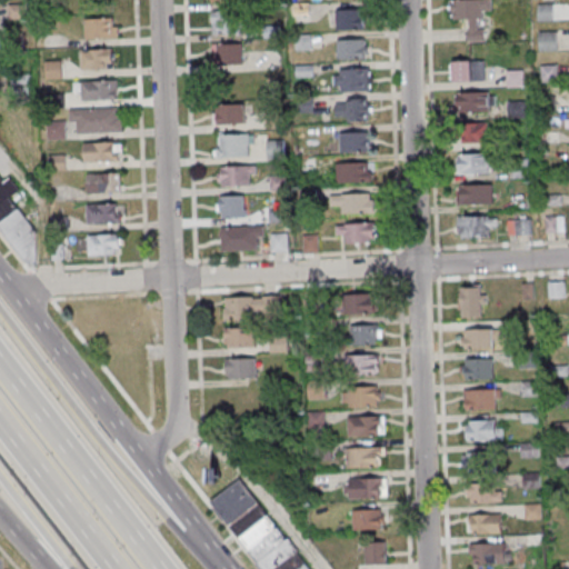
[(467,41),(482,41),(482,10),(492,10),(492,0),(449,0),(449,20),(467,20),(467,41)]
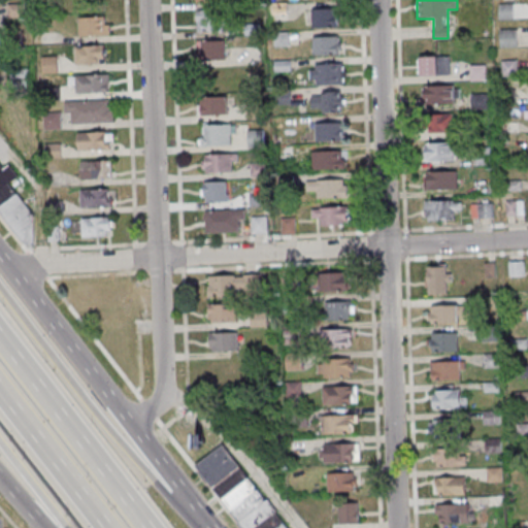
[(499,18),(513,18),(513,4),(499,4),(499,18)]
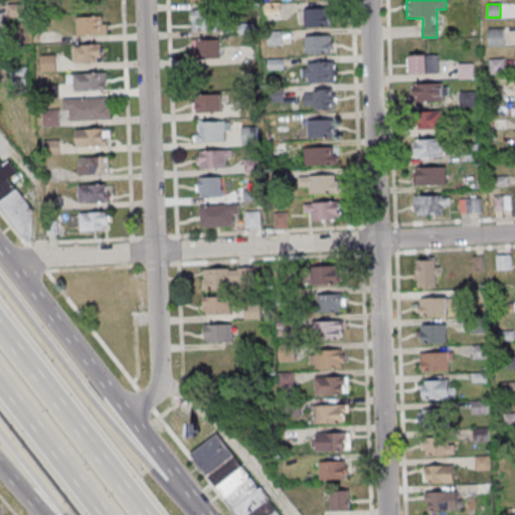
[(331,26),(331,8),(304,8),(304,26),(331,26)]
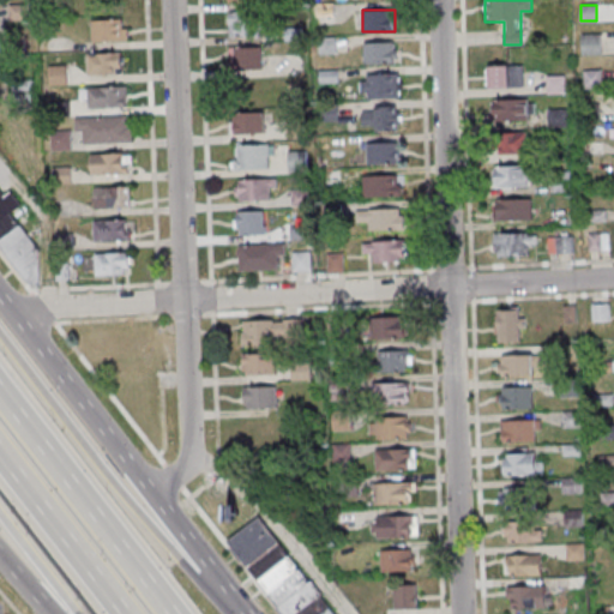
[(229,36),(257,36),(257,12),(229,12),(229,36)]
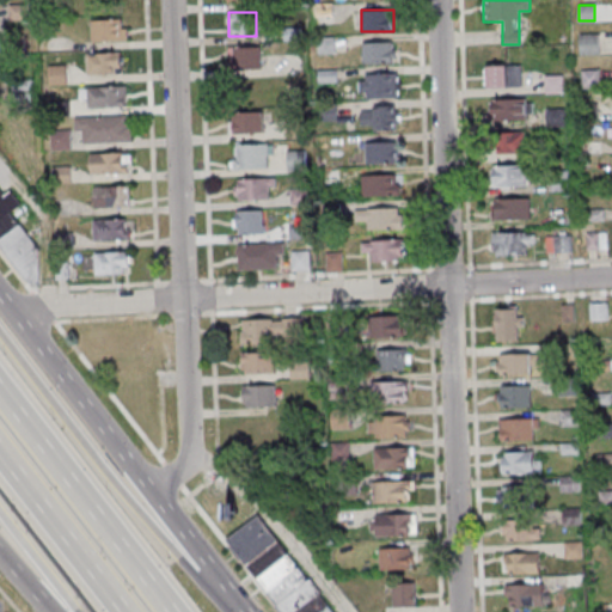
[(128,41),(128,19),(92,19),(92,41),(128,41)]
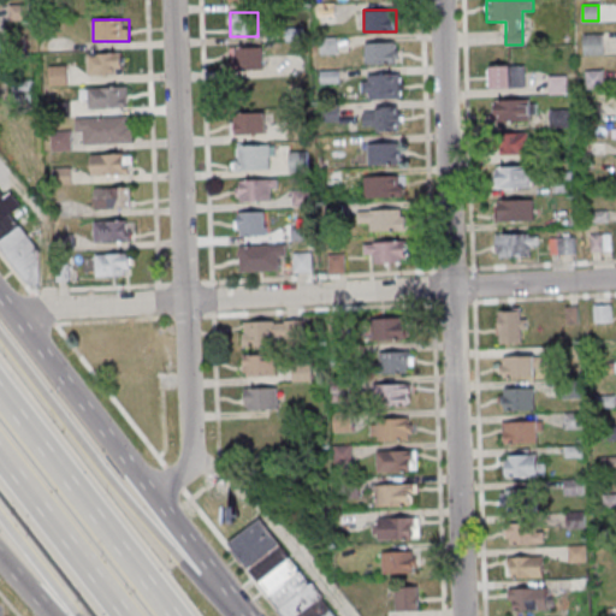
[(582,34),(582,54),(604,54),(604,34),(582,34)]
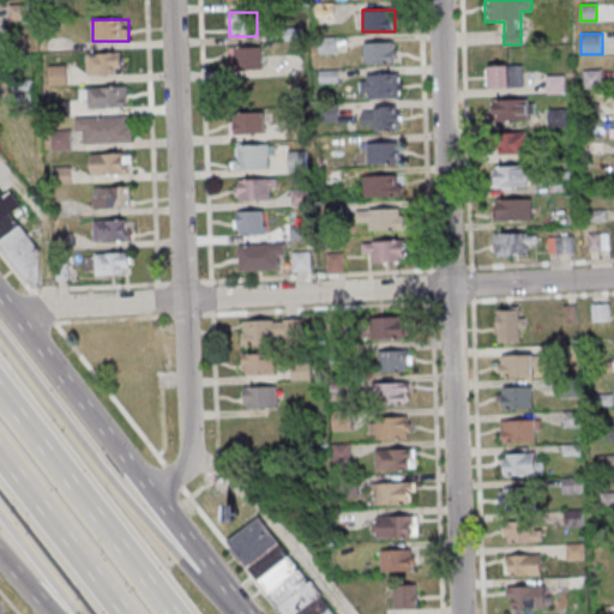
[(398,42),(363,42),(363,64),(398,64),(398,42)]
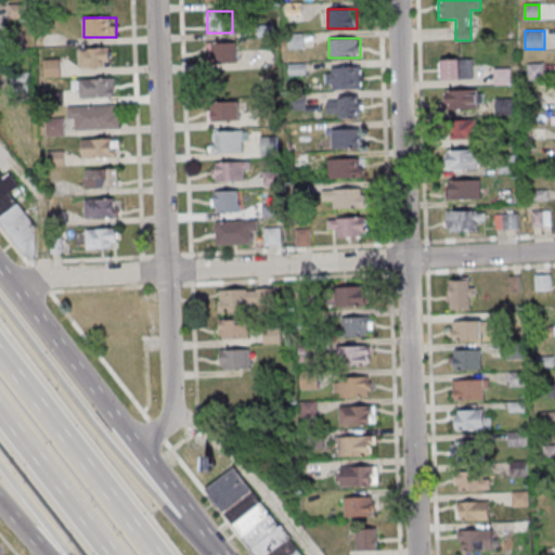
[(208,41),(208,63),(236,63),(236,41),(208,41)]
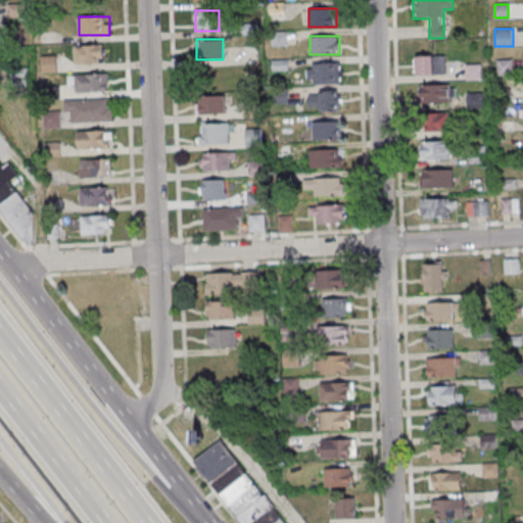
[(104,44),(75,44),(75,62),(104,62),(104,44)]
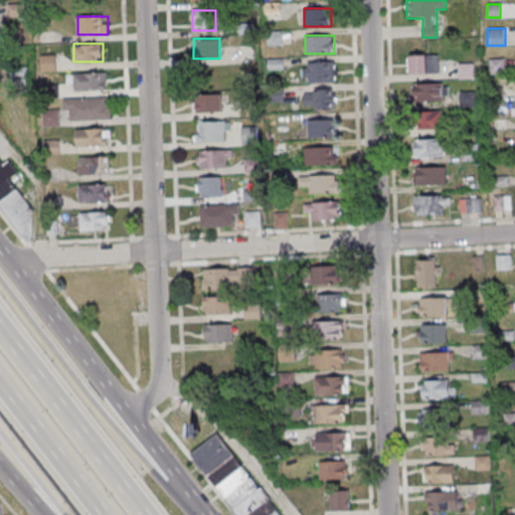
[(55,54),(41,54),(41,70),(56,70),(55,54)]
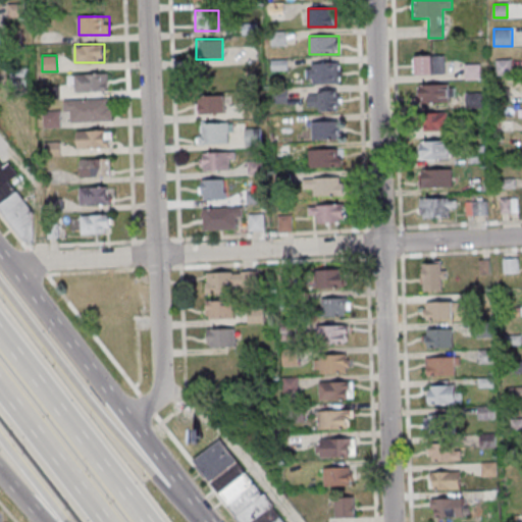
[(446,74),(446,55),(414,55),(414,74),(446,74)]
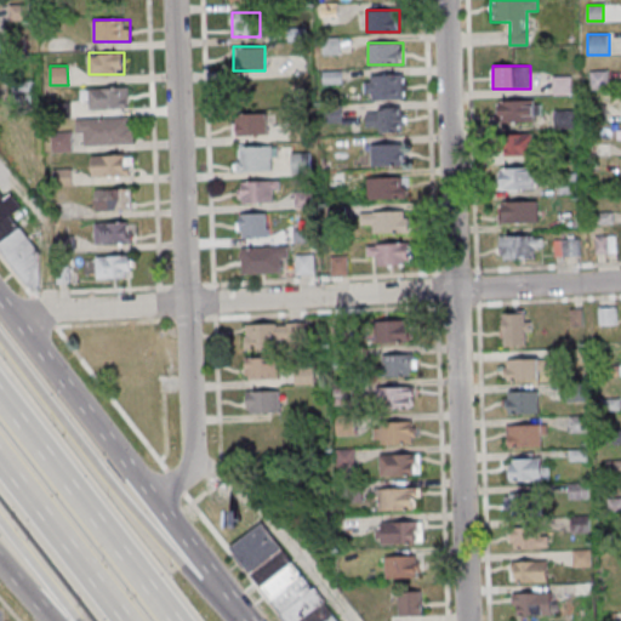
[(608,70),(590,70),(590,89),(608,89),(608,70)]
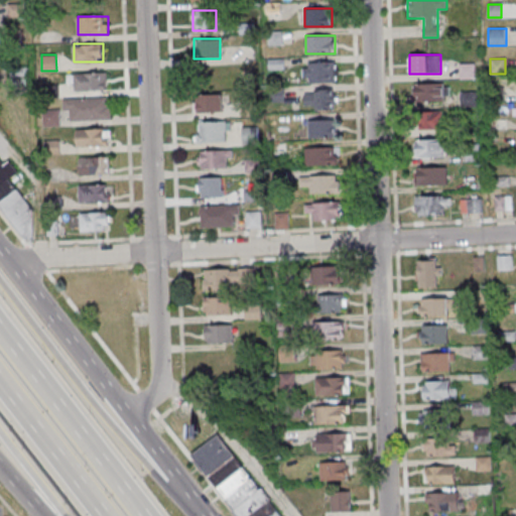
[(338,61),(302,61),(302,83),(338,83),(338,61)]
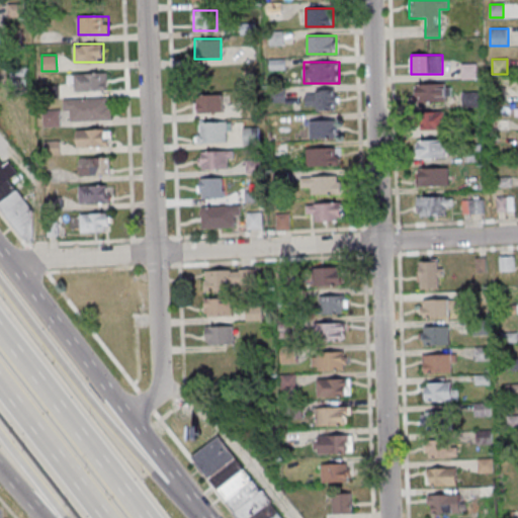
[(106,73),(68,73),(68,90),(106,90),(106,73)]
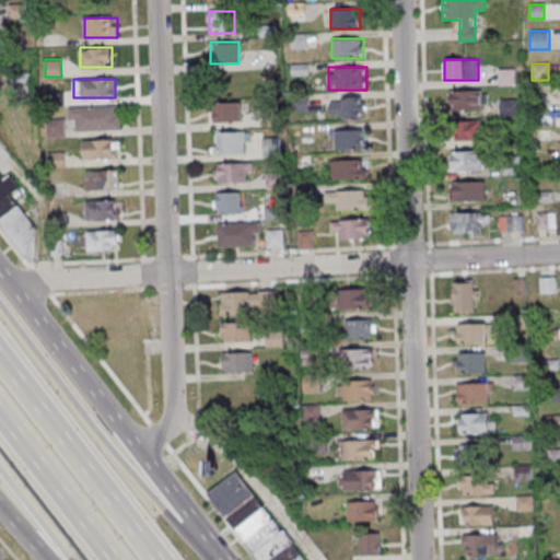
[(448,111),(483,111),(483,91),(448,91),(448,111)]
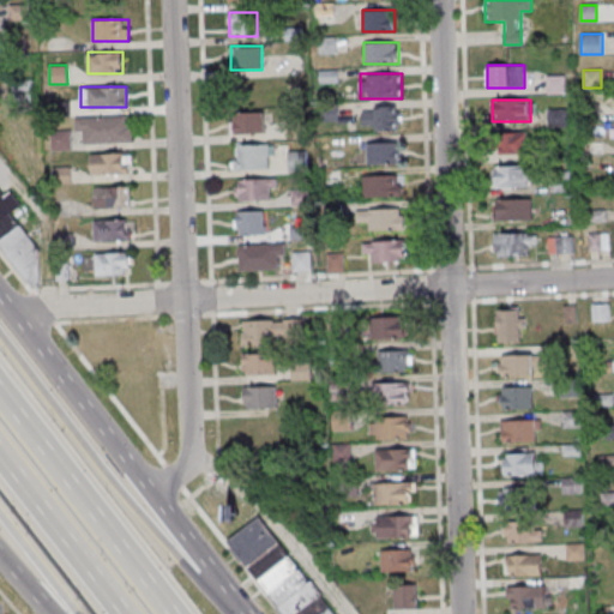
[(362,107),(362,131),(401,131),(401,107),(362,107)]
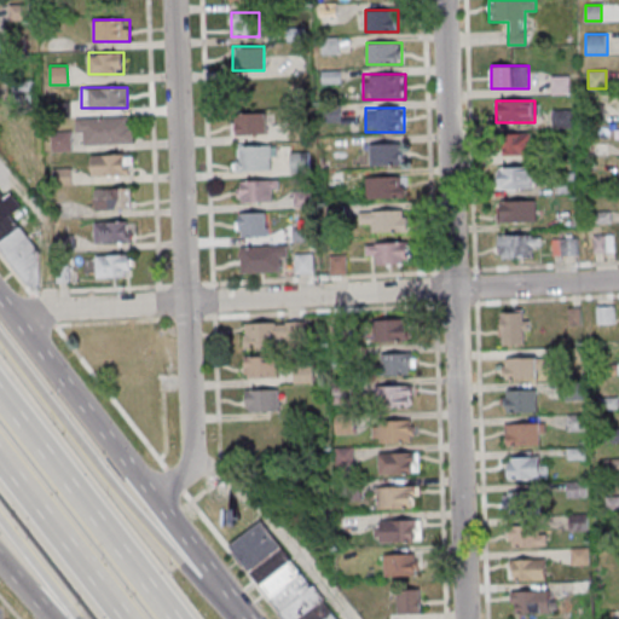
[(572,109),(553,109),(553,127),(572,127),(572,109)]
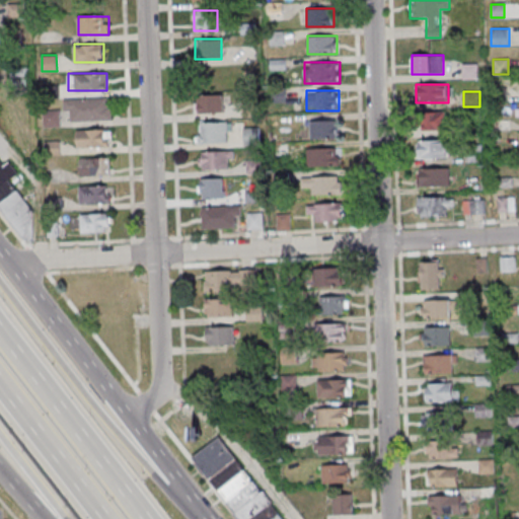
[(223,94),(195,94),(195,113),(223,113),(223,94)]
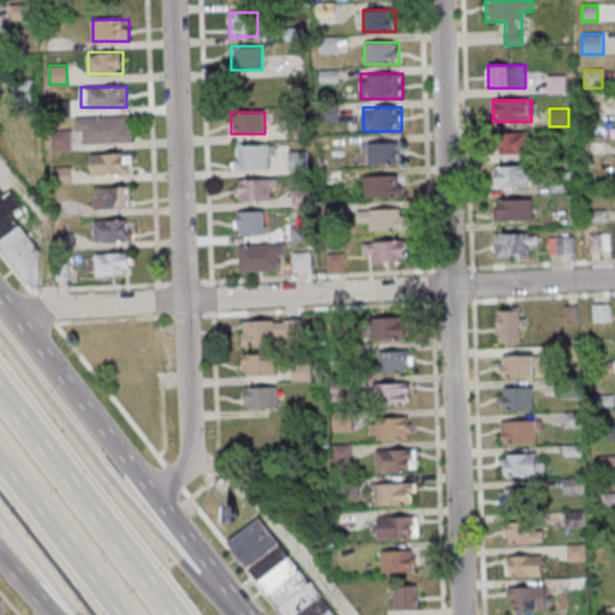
[(130,117),(76,117),(76,143),(130,143),(130,117)]
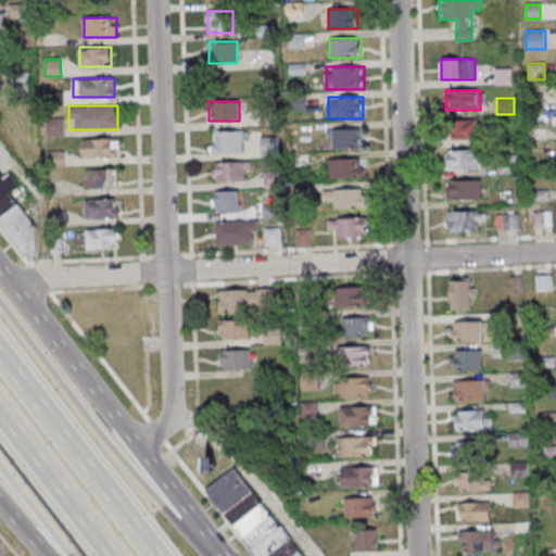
[(64,137),(64,118),(46,118),(46,137),(64,137)]
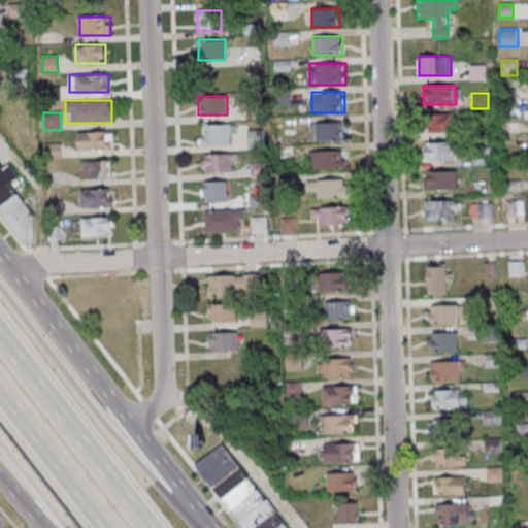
[(453,113),(425,113),(425,133),(453,133),(453,113)]
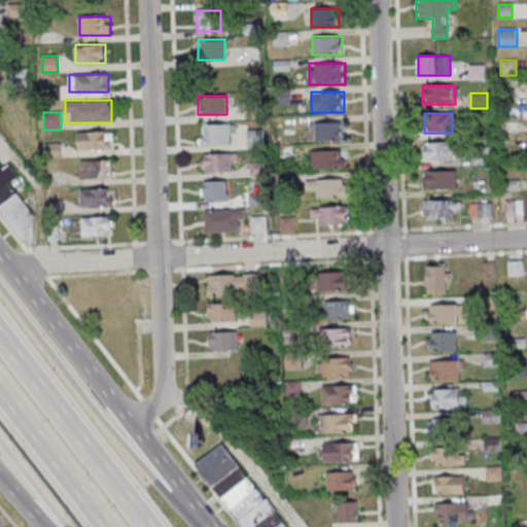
[(314,123),(314,140),(343,140),(343,123),(314,123)]
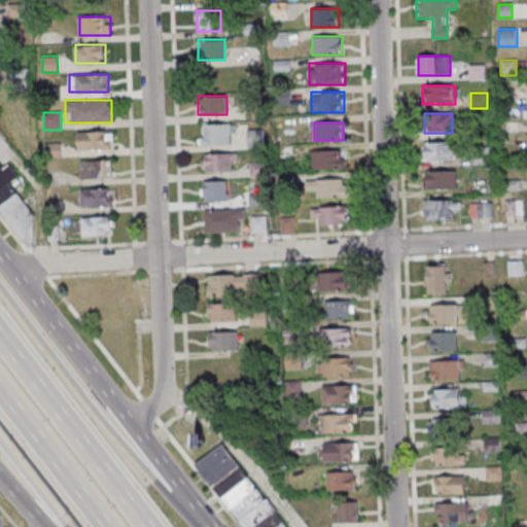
[(230,124),(201,124),(201,145),(230,145),(230,124)]
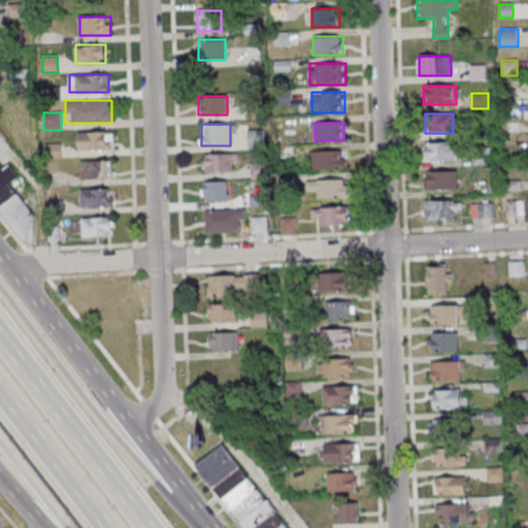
[(111,150),(111,132),(77,132),(77,150),(111,150)]
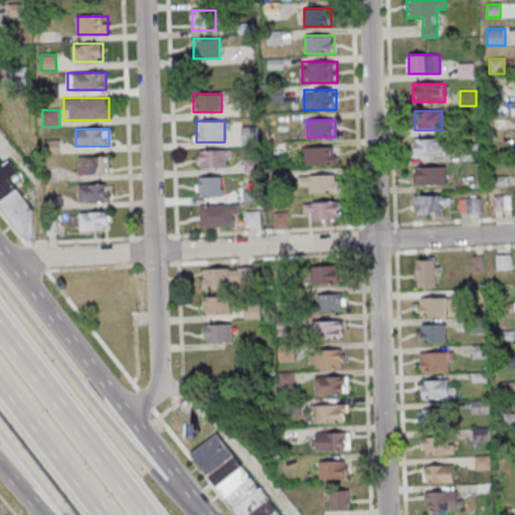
[(443,139),(414,139),(414,157),(443,157),(443,139)]
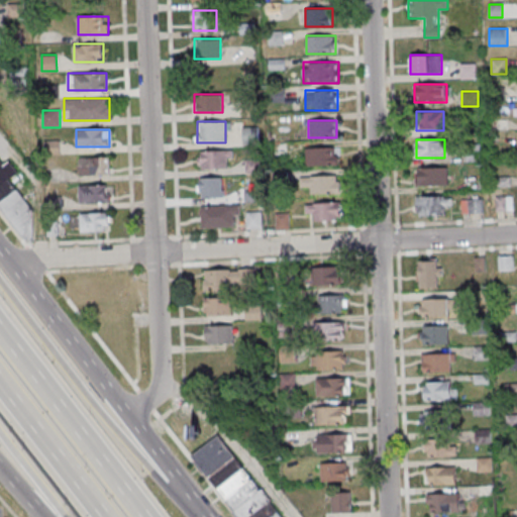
[(339,147),(302,147),(302,166),(339,166),(339,147)]
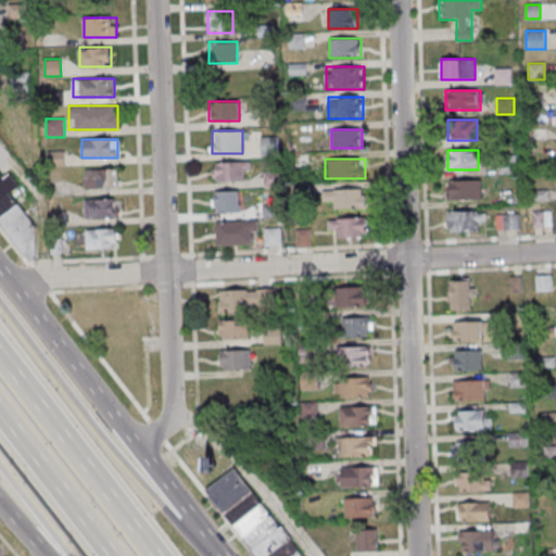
[(248,162),(214,162),(214,180),(248,180),(248,162)]
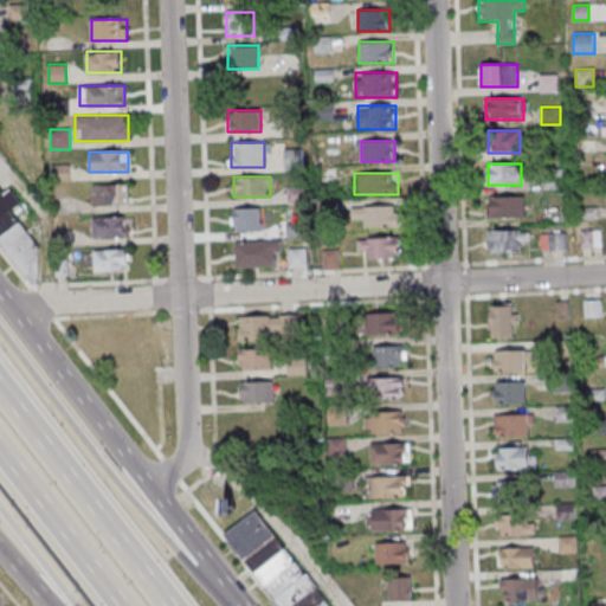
[(127,184),(94,184),(94,206),(127,206),(127,184)]
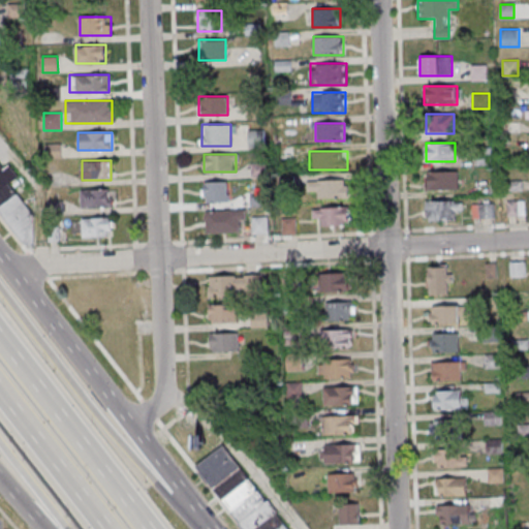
[(0,213),(24,249),(42,237),(8,184),(18,178),(9,164),(2,169),(0,165),(0,213)]
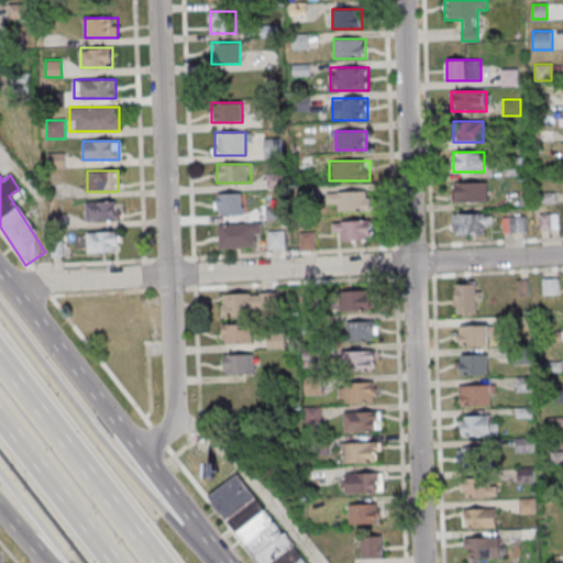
[(453,201),(487,201),(487,181),(453,181),(453,201)]
